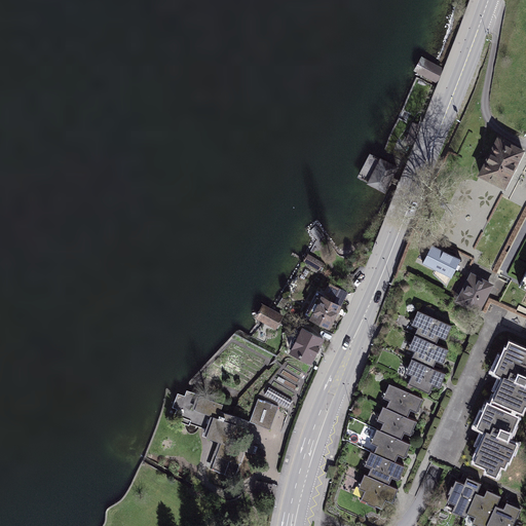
[(445,68),(421,57),(414,71),(437,83),(445,68)]
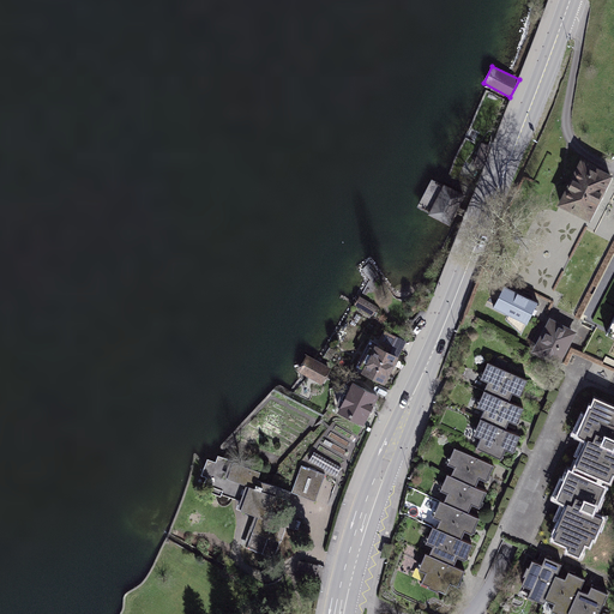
[(611,175),(577,158),(557,200),(590,217),(611,175)]
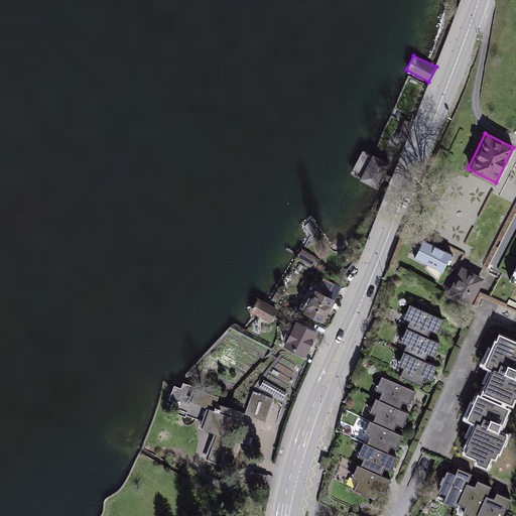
[(388,164),(367,153),(357,175),(378,185),(388,164)]
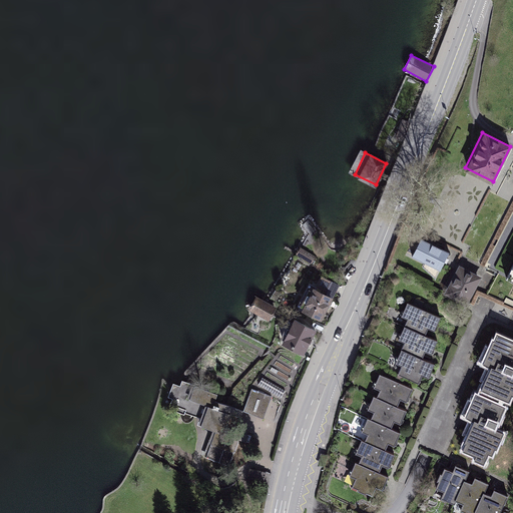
[(448,252),(420,237),(411,254),(440,270),(448,252)]
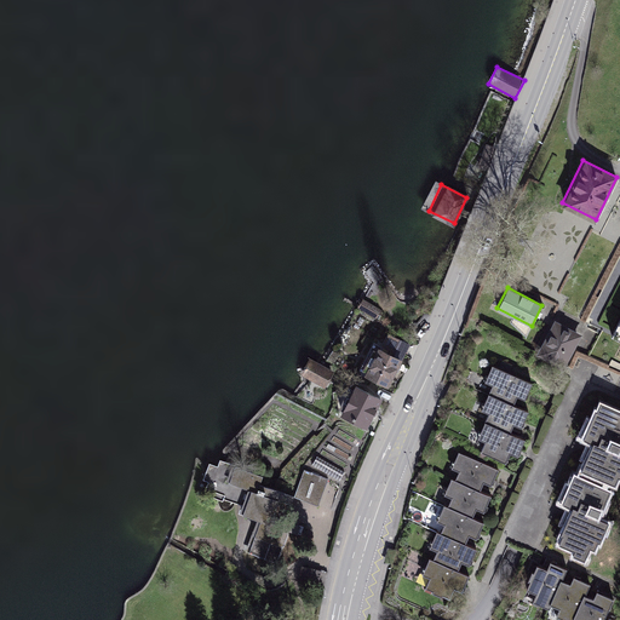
[(581,336),(555,321),(537,357),(563,371),(581,336)]
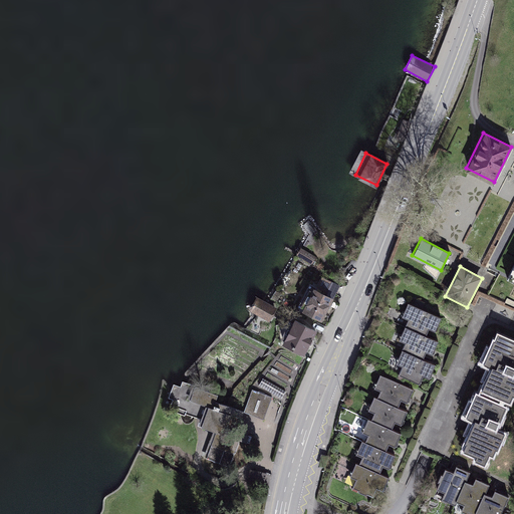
[(343,283),(325,275),(317,292),(335,300),(343,283)]
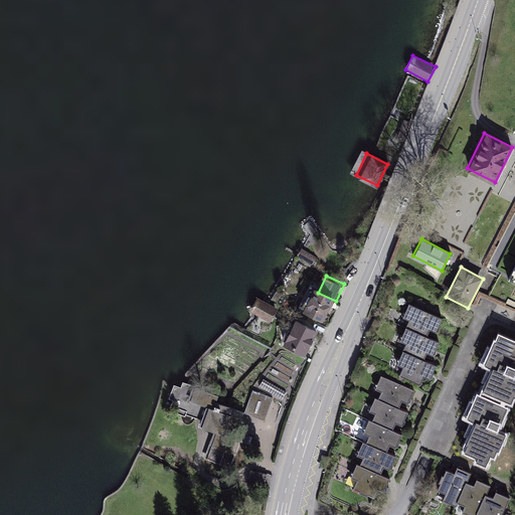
[(331,304),(312,295),(301,317),(321,326),(331,304)]
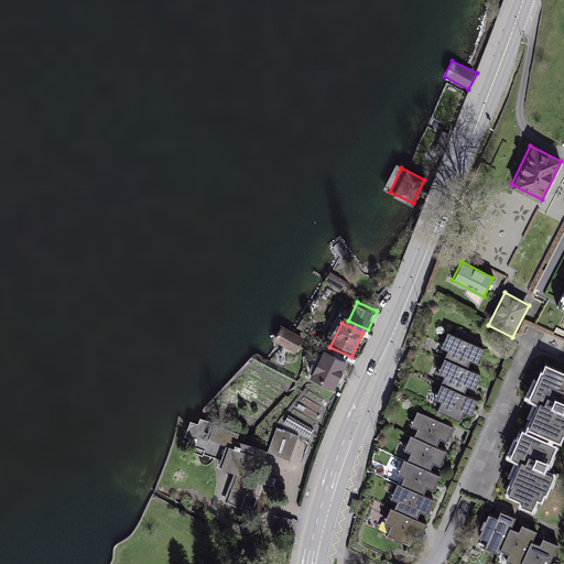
[(273,340),(296,354),(304,338),(282,325),(273,340)]
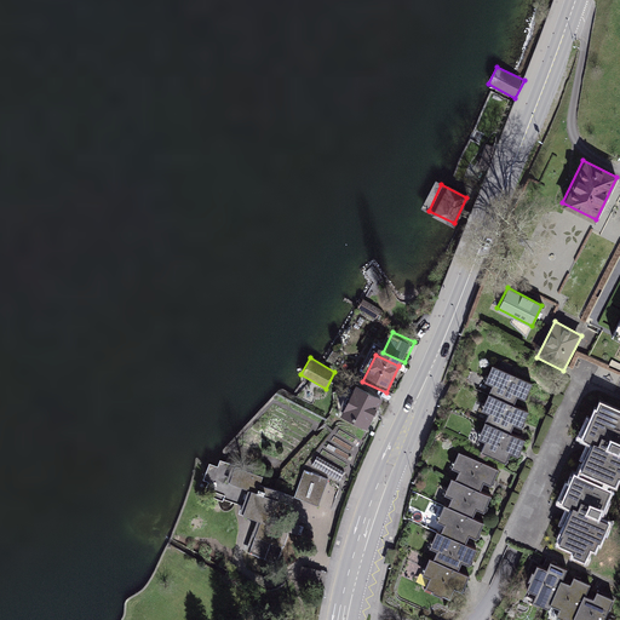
[(534,385),(489,367),(481,389),(491,392),(482,414),(488,418),(478,443),(484,446),(481,453),(504,463),(506,454),(516,458),(521,445),(507,440),(511,430),(523,435),(530,417),(515,411),(518,403),(527,406),(534,385)]
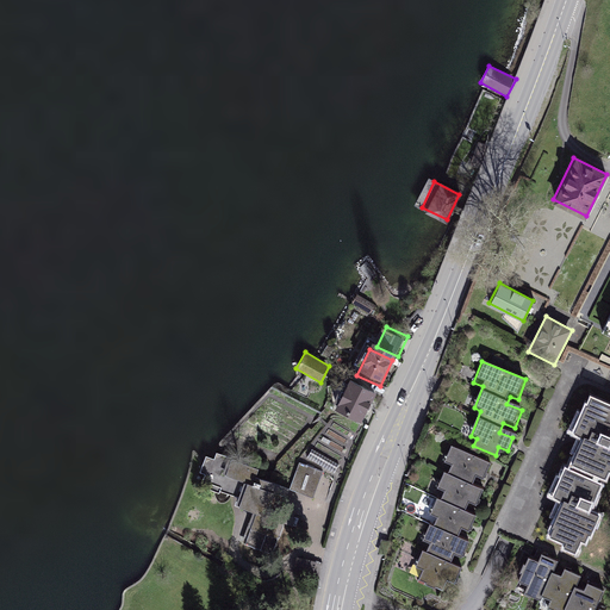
[(377,394),(348,380),(336,406),(363,419),(377,394)]
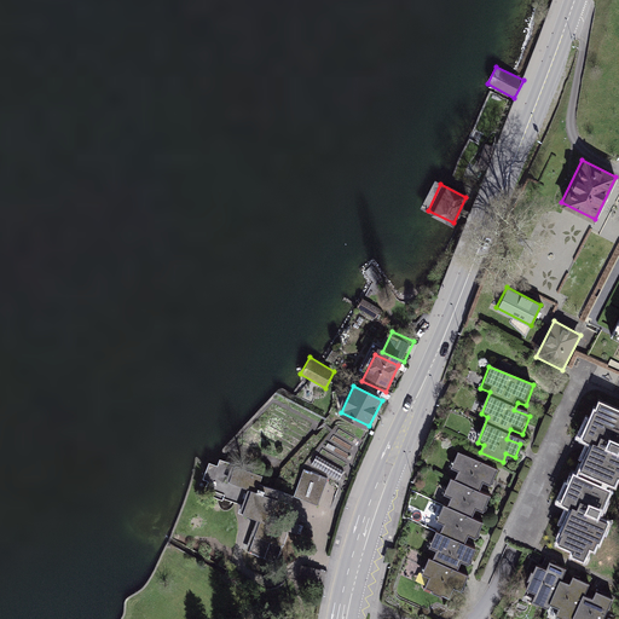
[(618,449),(618,421),(595,411),(582,443),(591,447),(577,481),(571,479),(560,505),(570,509),(554,548),(568,554),(566,559),(586,567),(603,527),(596,525),(618,472),(618,461),(615,460),(618,449)]
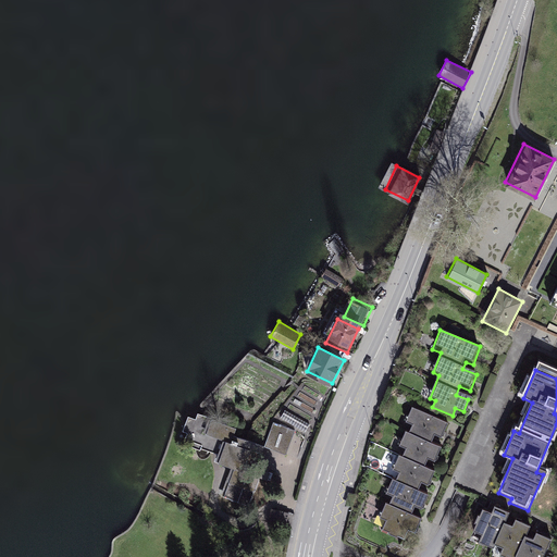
[(447,425),(411,411),(406,423),(413,426),(410,435),(405,433),(400,447),(405,448),(401,457),(397,456),(391,472),(398,475),(395,482),(392,480),(385,497),(390,498),(388,503),(383,502),(373,528),(412,543),(420,521),(410,518),(413,510),(419,512),(425,497),(416,494),(420,483),(426,485),(431,474),(421,470),(425,459),(434,462),(440,449),(430,446),(434,435),(442,438),(447,425)]
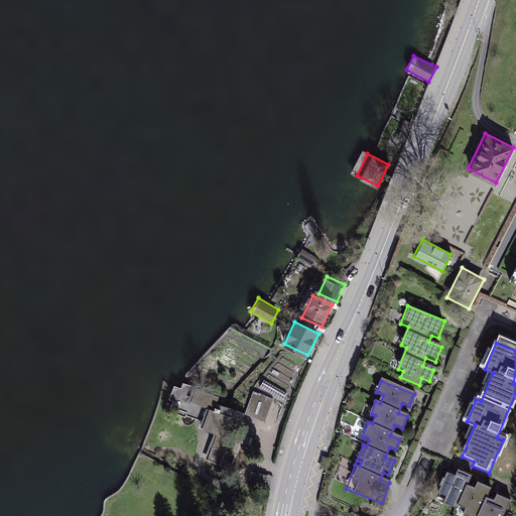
[(198,405),(214,410),(207,430),(218,434),(209,461),(232,469),(241,442),(248,444),(250,438),(228,430),(233,416),(237,417),(239,412),(216,404),(219,397),(189,386),(198,405)]
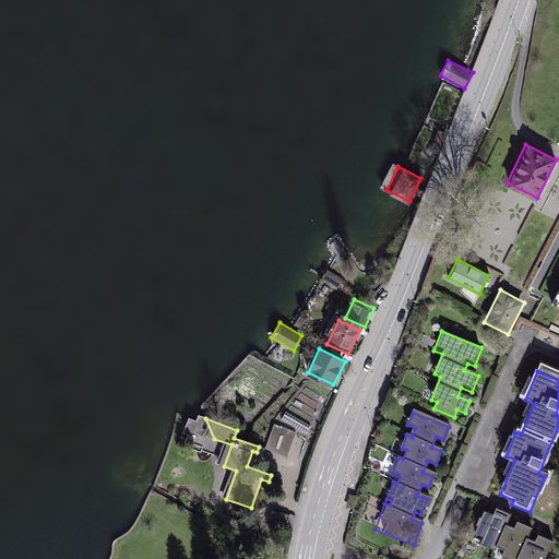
[(287,456),(296,431),(274,424),(265,449),(287,456)]
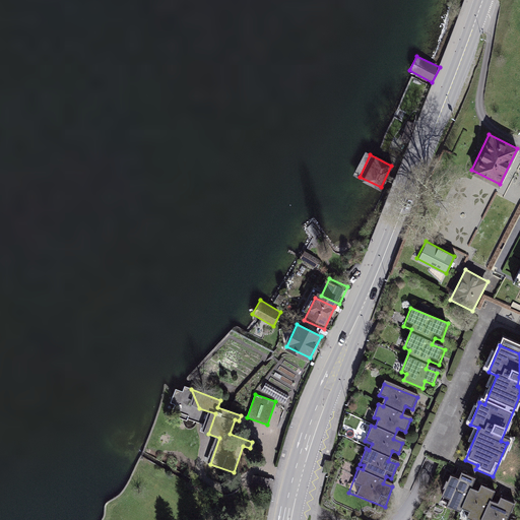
[(460,480),(450,475),(441,497),(450,501),(447,506),(468,515),(467,519),(509,519),(515,506),(503,501),(500,507),(494,505),(498,495),(481,488),(479,493),(473,491),(476,481),(462,475),(460,480)]
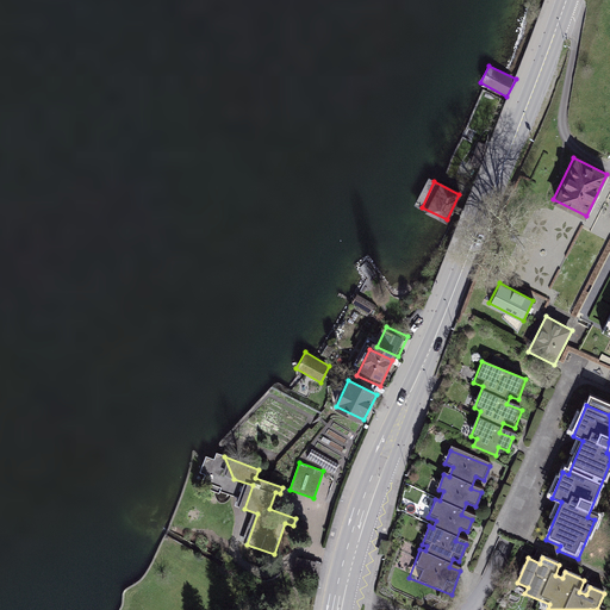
[(294,568),(315,574),(317,566),(297,560),(294,568)]
